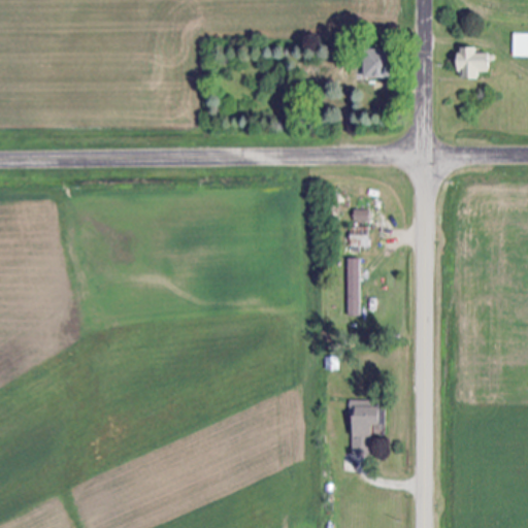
[(527,33),(512,34),(512,57),(527,56),(527,33)]
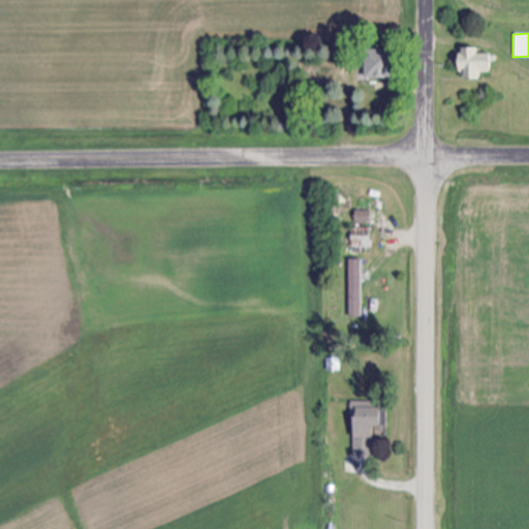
[(474,48),(455,49),(455,71),(460,71),(460,80),(478,79),(478,71),(492,70),(491,54),(474,55),(474,48)]
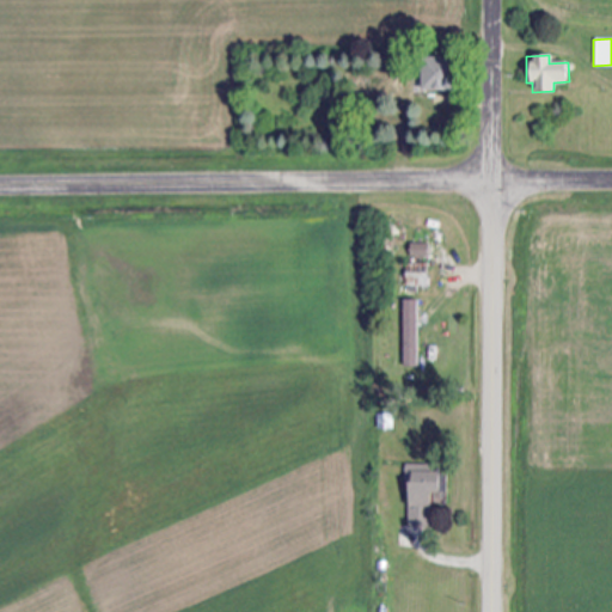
[(418,89),(442,89),(441,56),(417,56),(418,89)]
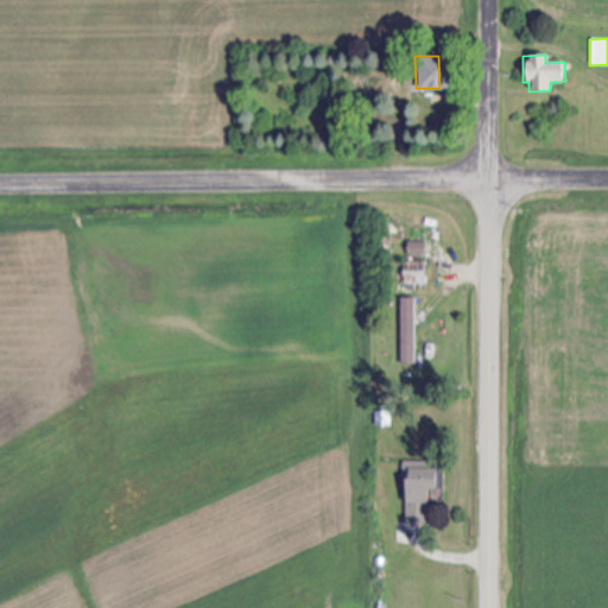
[(423,242),(406,242),(406,255),(423,257),(423,242)]
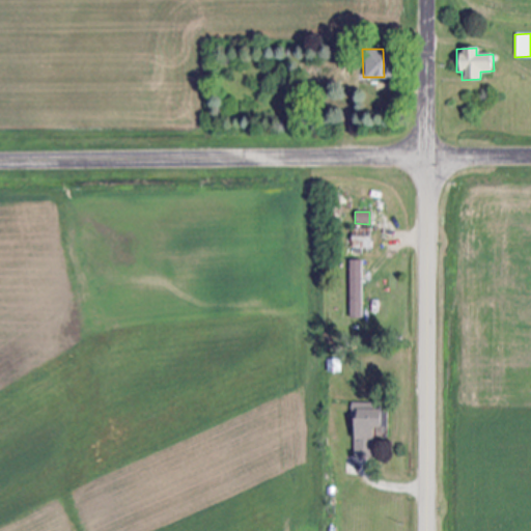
[(348,317),(360,317),(360,260),(348,260),(348,317)]
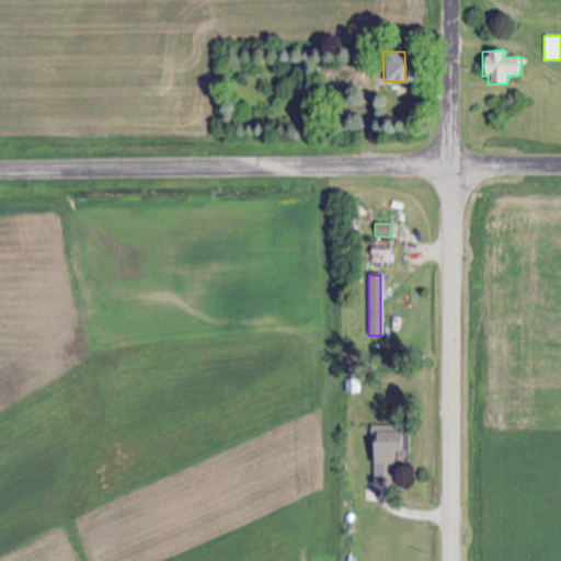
[(373,483),(395,483),(393,451),(399,451),(399,425),(371,426),(373,483)]
